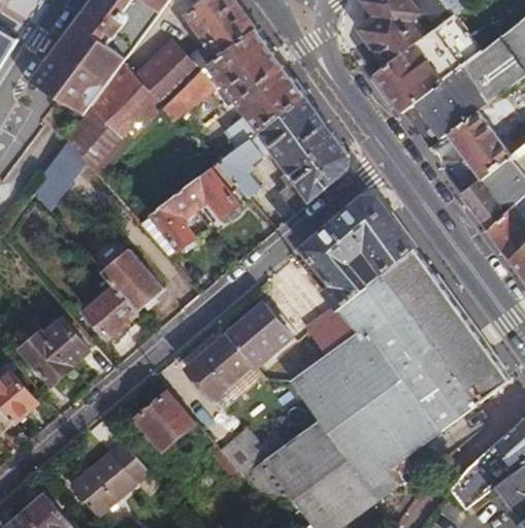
[(160,14),(170,0),(92,0),(63,41),(69,65),(47,93),(84,113),(123,61),(156,15),(160,14)]
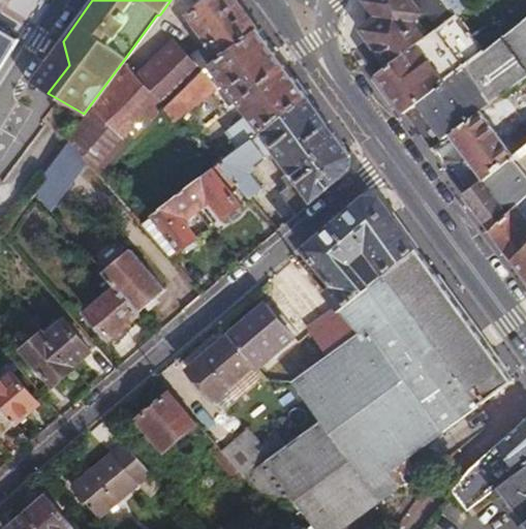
[(256,28),(236,0),(206,0),(187,14),(207,41),(188,57),(200,70),(256,28)]
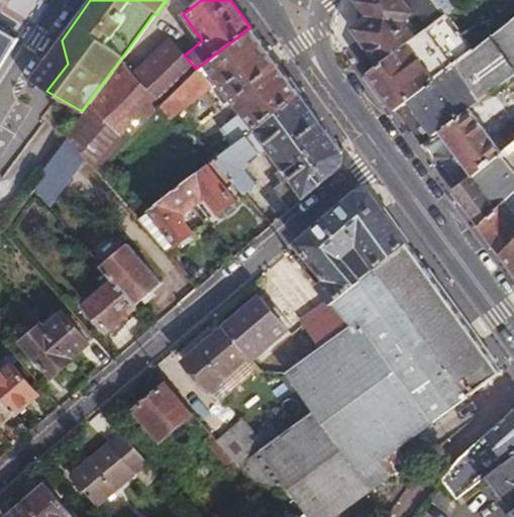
[(349,27),(376,64),(443,13),(459,1),(458,0),(354,0),(360,7),(358,8),(356,9),(355,11),(354,14),(354,17),(355,20),(356,22),(349,27)]
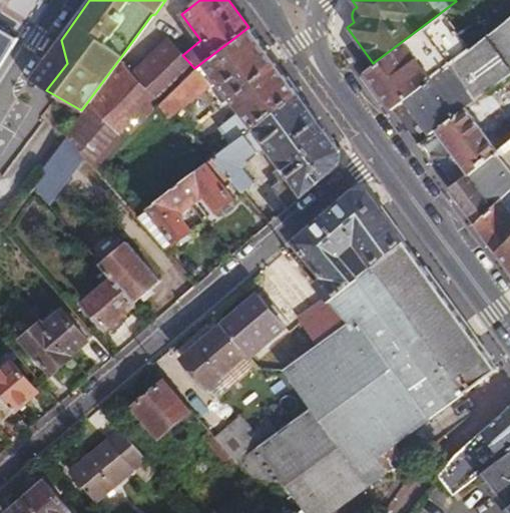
[(363,71),(390,110),(401,101),(466,51),(440,13),(373,63),(363,71)]
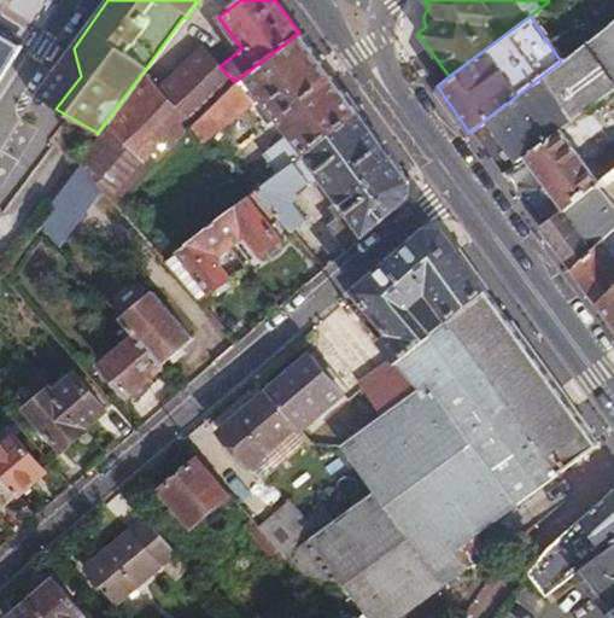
[(513,163),(521,157),(559,130),(613,89),(613,19),(561,62),(483,122),(513,163)]
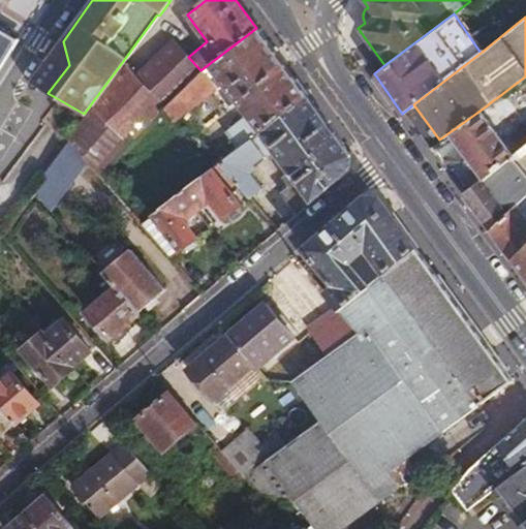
[(307,97),(256,28),(200,70),(165,105),(160,111),(169,123),(214,90),(227,107),(237,101),(243,110),(247,115),(223,133),(236,149),(236,148),(249,138),(258,131),(307,97)]
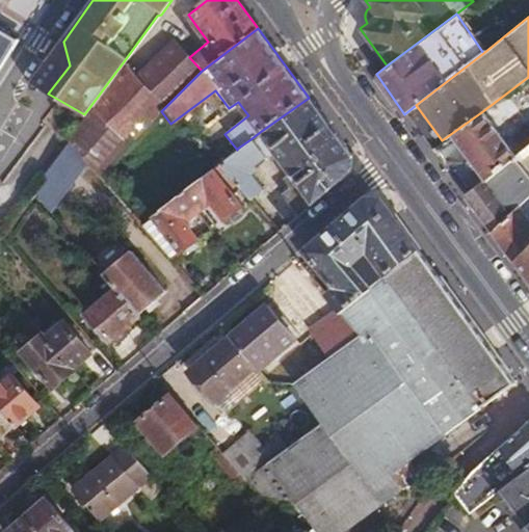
[(0,67),(18,40),(0,29),(0,67)]
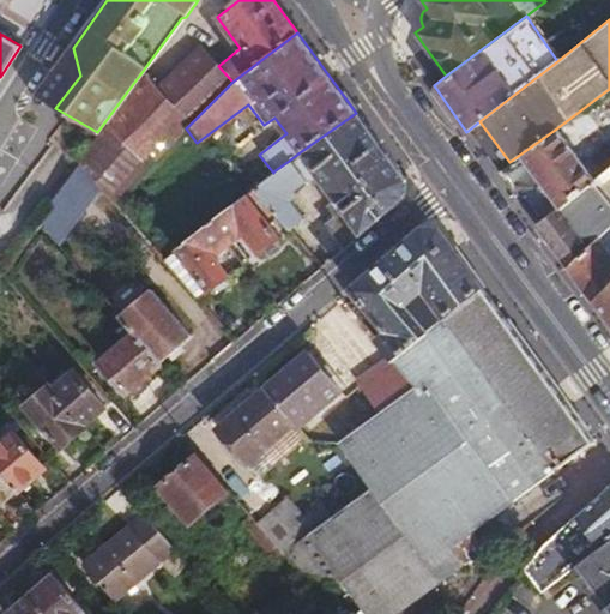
[(199,46),(157,86),(192,122),(233,82),(218,66),(199,46)]
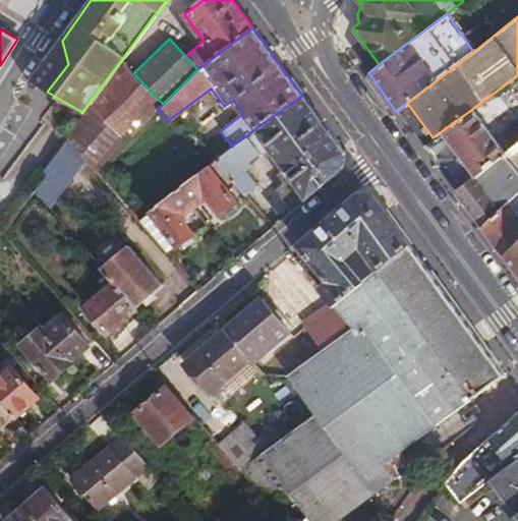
[(30,80),(47,92),(68,64),(62,41),(46,57),(30,80)]
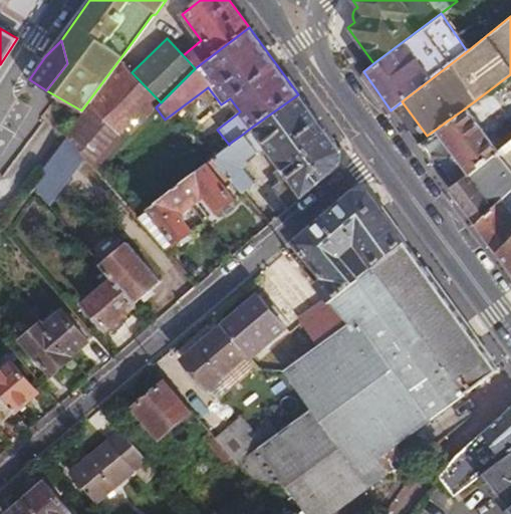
[(132,72),(119,59),(81,110),(62,135),(79,154),(92,169),(156,107),(161,102),(132,72)]
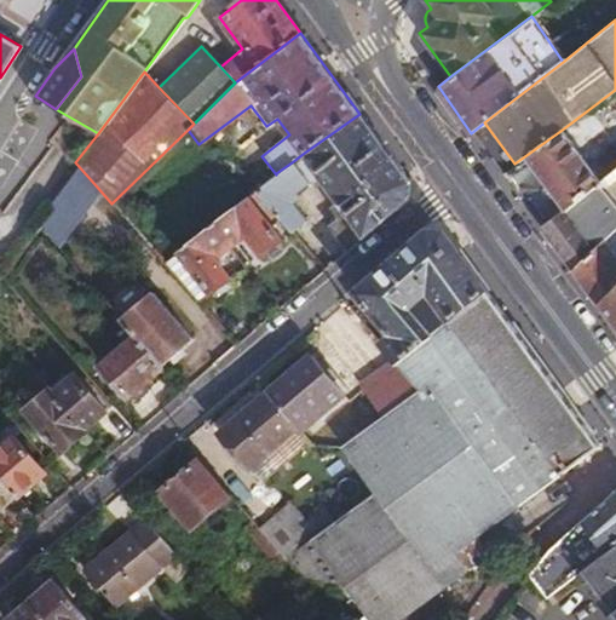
[(374,133),(360,114),(303,154),(338,201),(328,208),(337,218),(326,225),(346,252),(407,200),(408,189),(409,182),(374,133)]
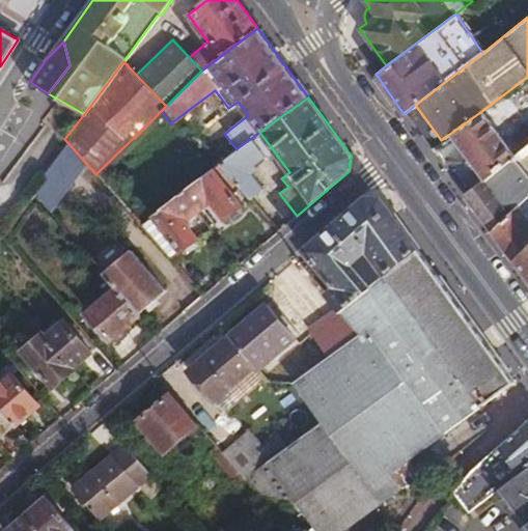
[(448,135),(480,179),(511,156),(480,112),(448,135)]
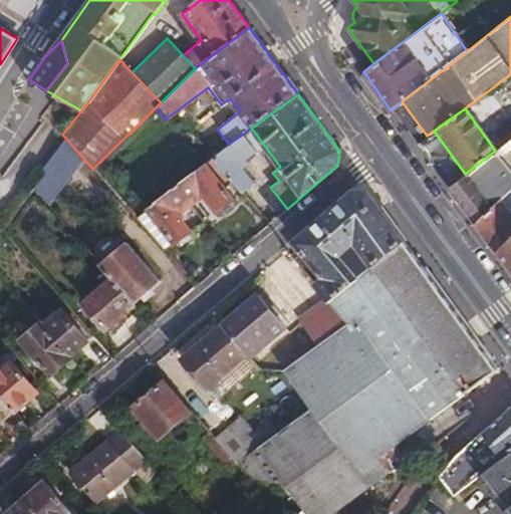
[(79,154),(62,135),(35,171),(39,175),(31,186),(41,199),(79,154)]
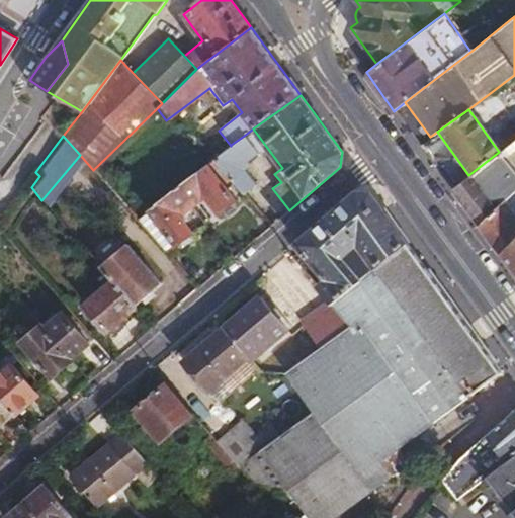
[(257,152),(244,136),(231,145),(231,146),(212,159),(241,193),(254,184),(243,170),(245,162),(257,152)]
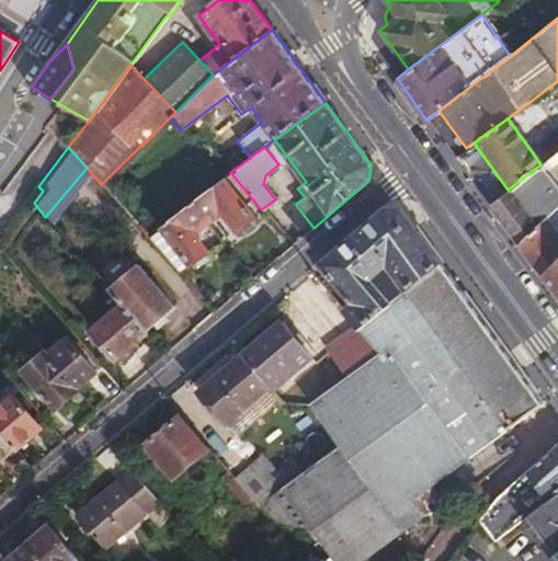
[(488,205),(517,245),(548,217),(557,207),(557,185),(548,172),(557,163),(557,151),(541,164),(508,190),(488,205)]
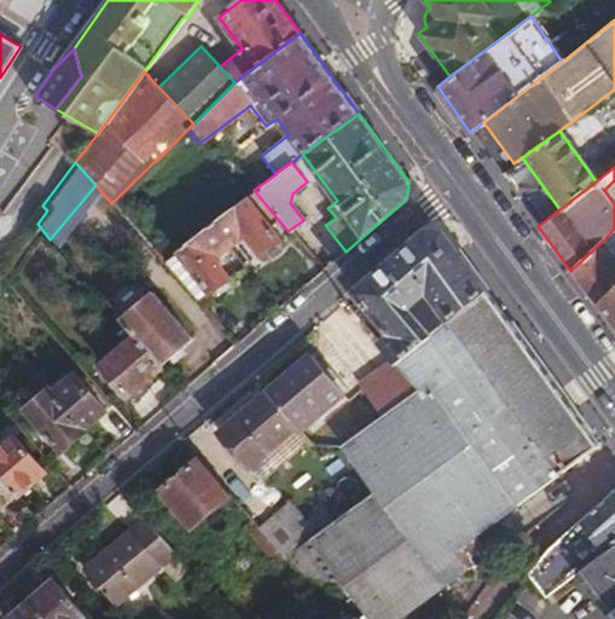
[(245,196),(209,224),(230,248),(243,238),(244,237),(259,256),(264,253),(265,254),(277,244),(276,243),(280,238),(245,196)]
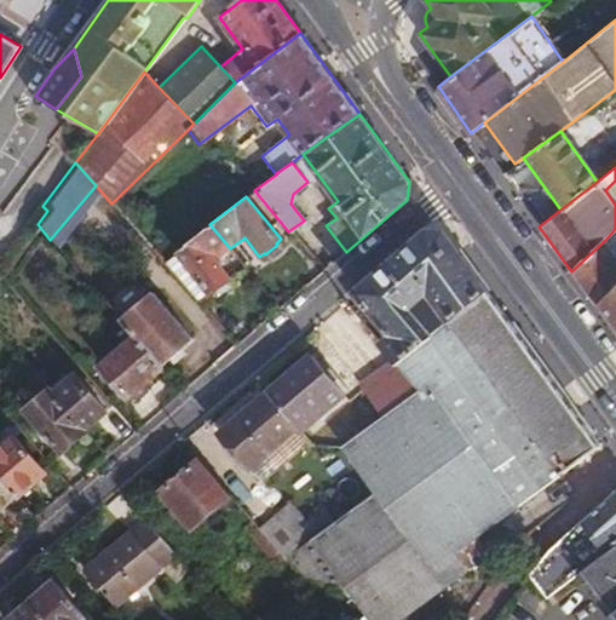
[(171,254),(163,262),(197,303),(212,292),(216,292),(226,283),(226,282),(230,279),(216,260),(230,248),(209,224),(171,254)]
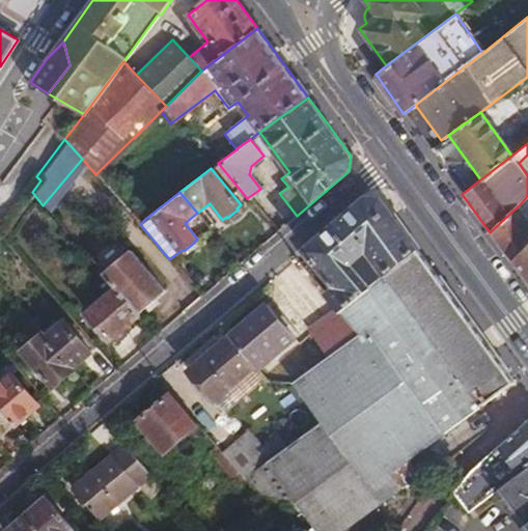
[(365,196),(295,257),(335,307),(340,312),(416,248),(379,197),(370,196),(365,196)]
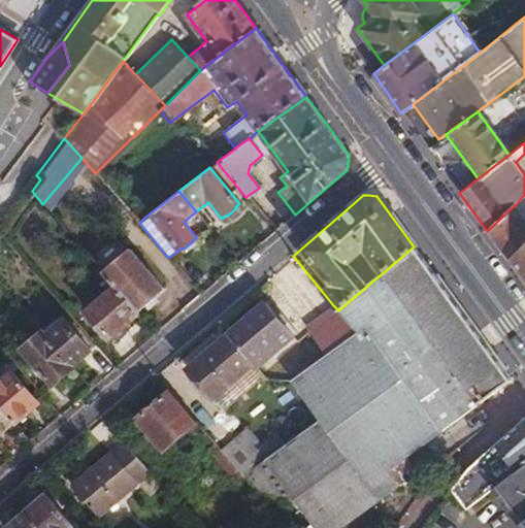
[(487,231),(509,259),(524,242),(524,217),(516,204),(487,231)]
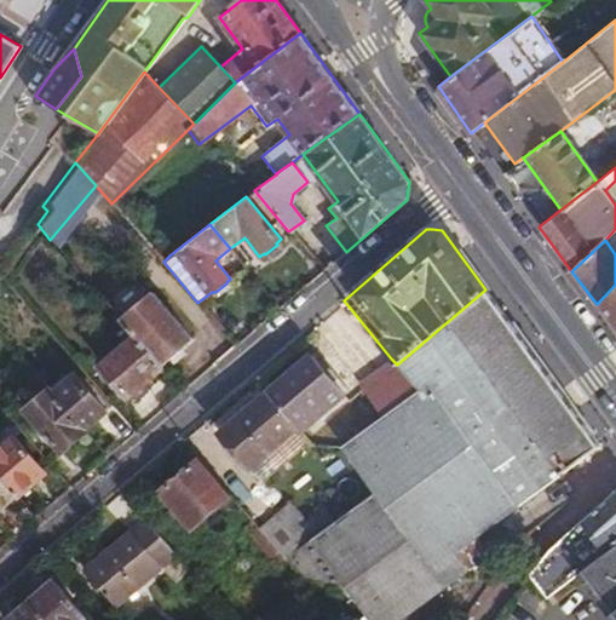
[(615,329),(615,285),(597,304),(615,329)]
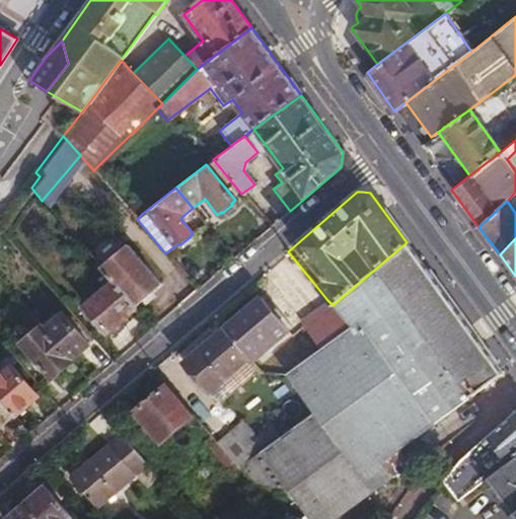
[(380,462),(503,373),(407,242),(333,305),(350,326),(318,349),(284,374),(312,413),(259,452),(289,494),(304,514),(298,518),(348,518),(376,499),(372,492),(392,477),(380,462)]
